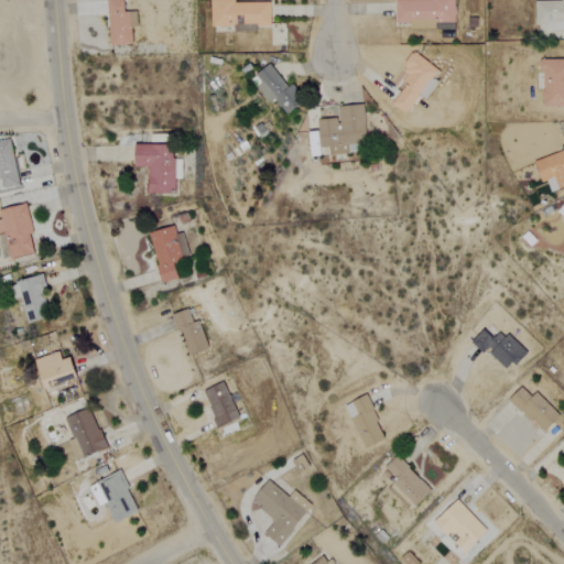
[(108,0),(110,45),(132,45),(132,28),(138,28),(138,11),(126,11),(125,0),(108,0)]
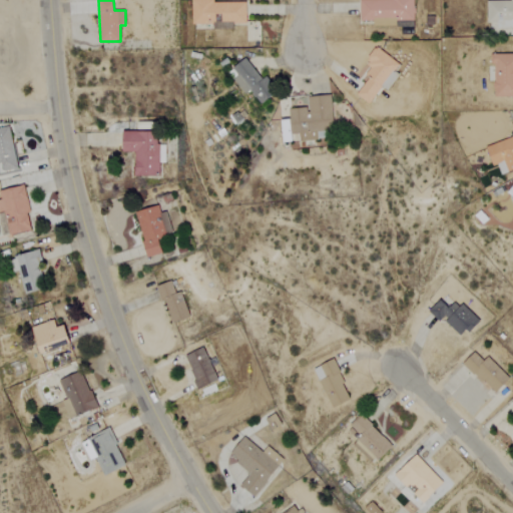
[(192,0),(192,24),(214,24),(214,29),(233,29),(233,24),(246,24),(246,3),(213,2),(212,0),(192,0)]
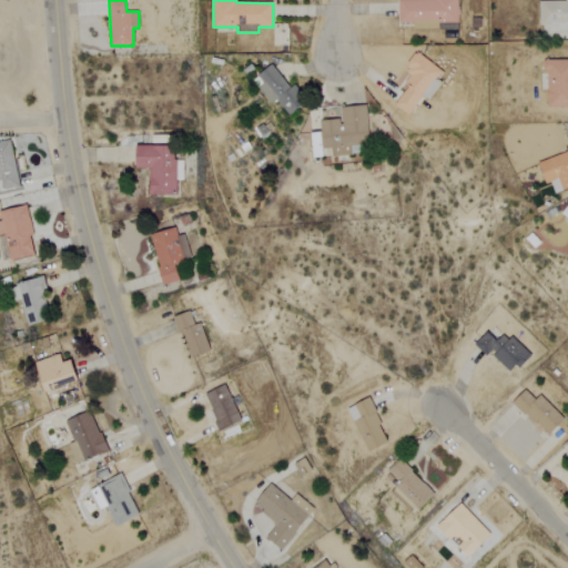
[(398,0),(398,23),(414,23),(414,29),(438,29),(438,23),(459,23),(458,0),(398,0)]
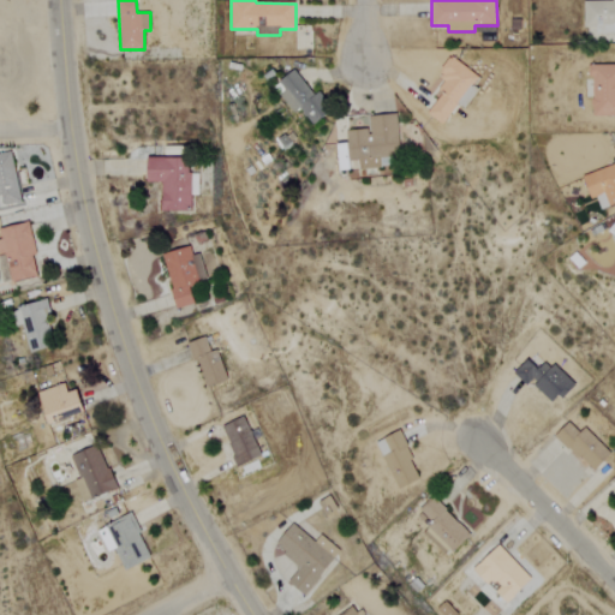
[(614,33),(614,0),(611,0),(613,1),(584,1),(584,29),(598,28),(598,33),(614,33)]
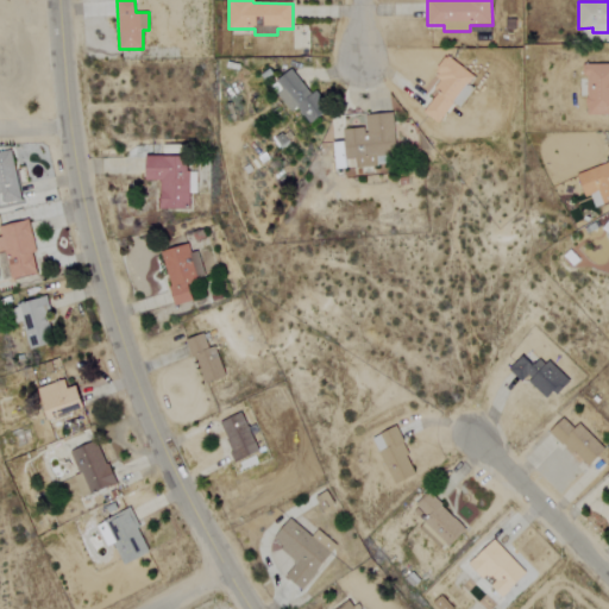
[(473,76),(446,56),(432,75),(440,81),(434,90),(438,93),(424,113),(439,125),(454,104),(460,108),(473,88),(468,85),(473,76)]
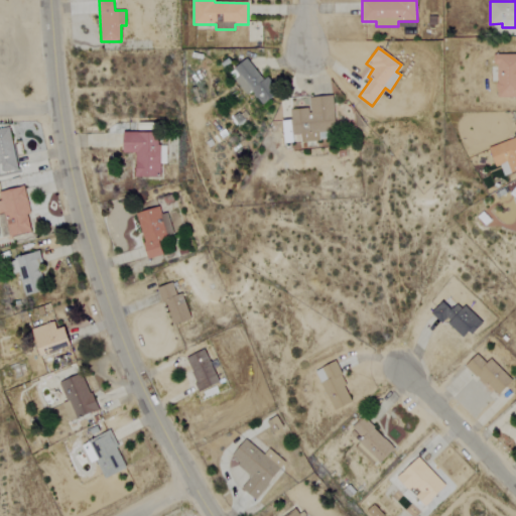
[(515,54),(497,54),(496,97),(515,97),(515,54)]
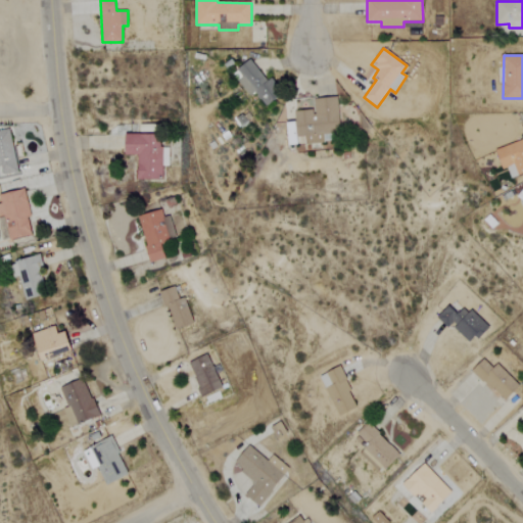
[(268,82),(250,59),(238,69),(243,78),(238,82),(249,96),(254,93),(266,107),(283,94),(272,79),(268,82)]
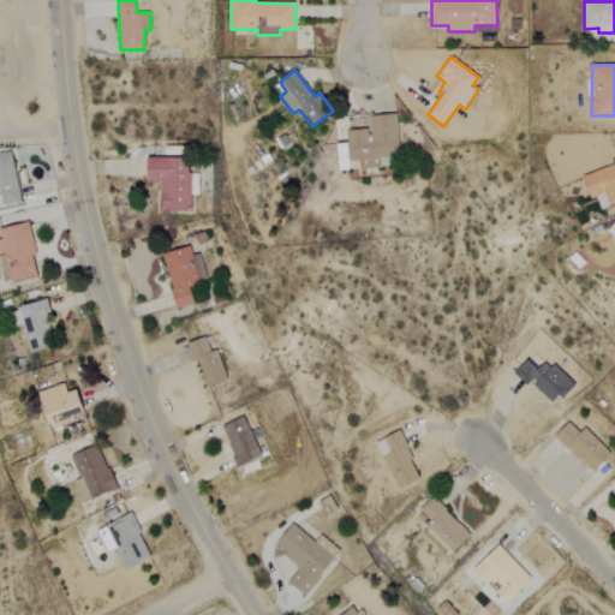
[(401,156),(398,114),(369,118),(370,130),(347,131),(350,161),(359,161),(360,169),(394,167),(393,157),(401,156)]
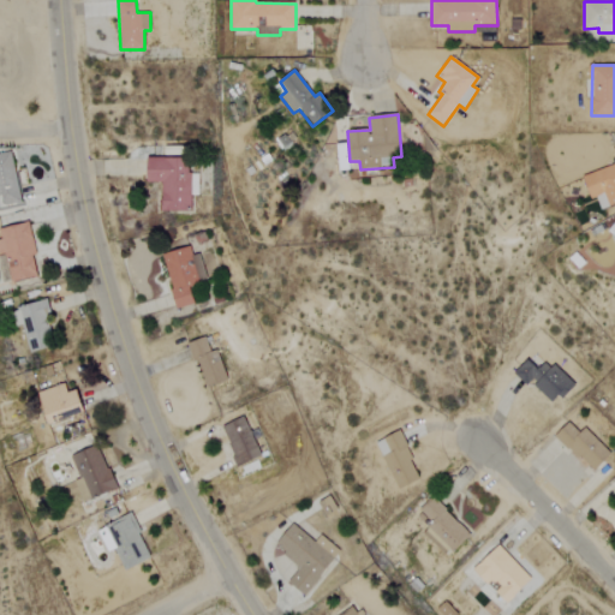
[(350,171),(348,144),(338,145),(339,171),(350,171)]
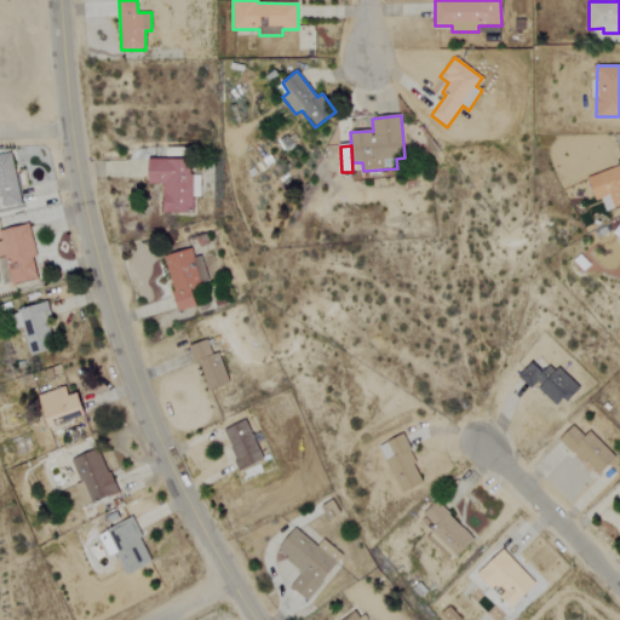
[(149,184),(164,184),(162,213),(193,213),(193,197),(200,197),(200,176),(189,176),(189,160),(149,159),(149,184)]
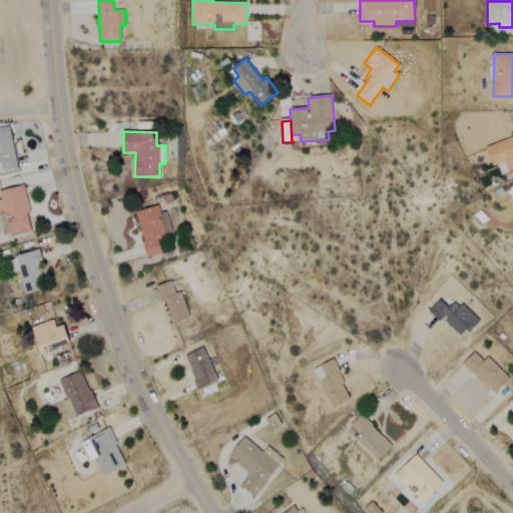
[(512,136),(486,147),(494,167),(498,165),(502,175),(512,170),(512,136)]
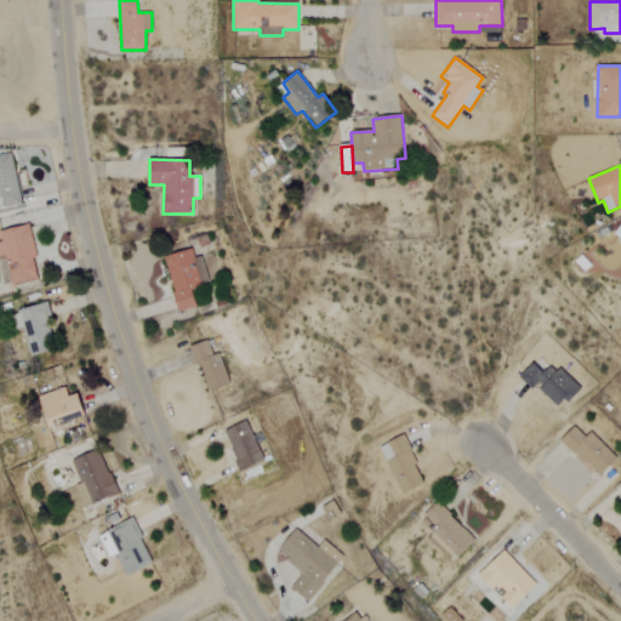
[(39,280),(29,224),(0,229),(0,257),(6,257),(10,285),(39,280)]
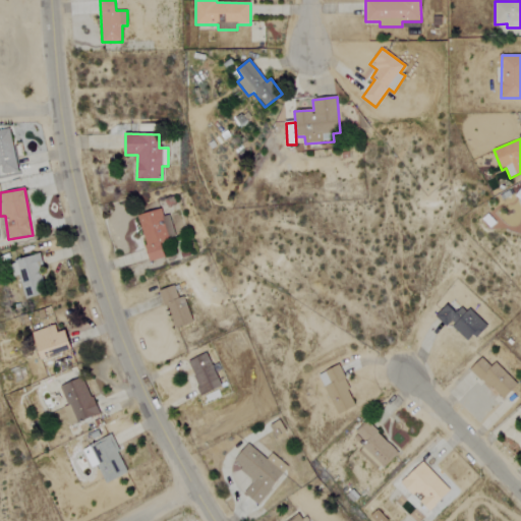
[(149,262),(164,258),(161,242),(174,239),(168,212),(139,218),(149,262)]
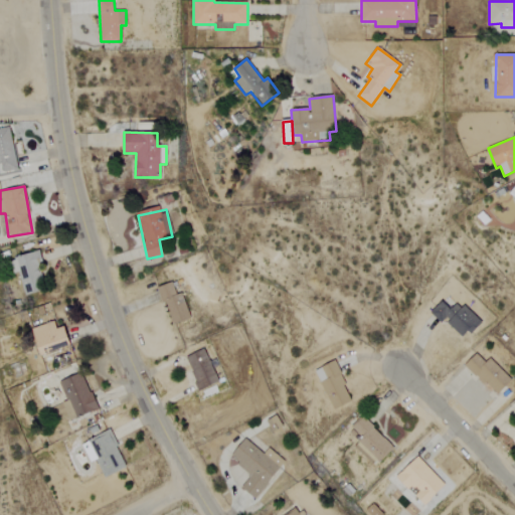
[(45,292),(38,251),(16,255),(22,295),(45,292)]
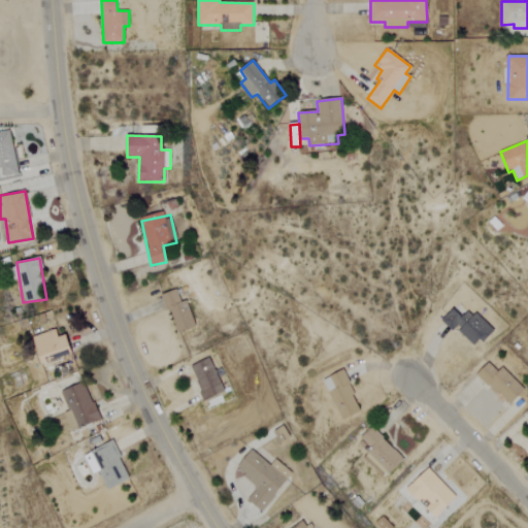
[(195,328),(187,300),(180,302),(176,290),(163,294),(175,334),(195,328)]
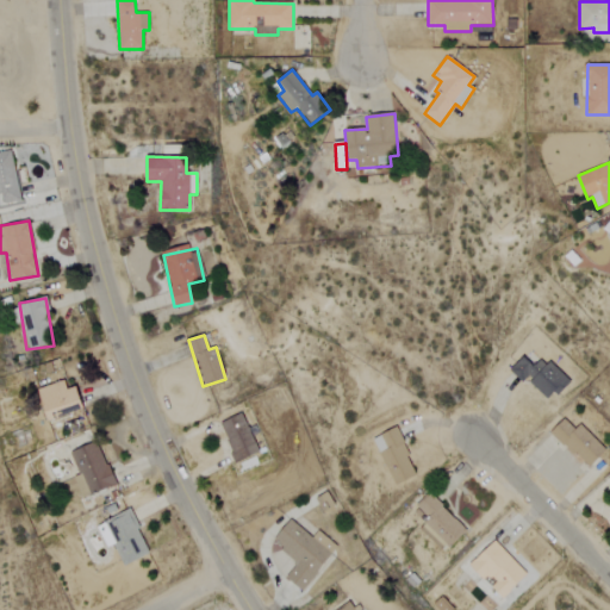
[(523,383),(527,379),(549,400),(567,381),(542,358),(534,367),(523,356),(510,371),(523,383)]
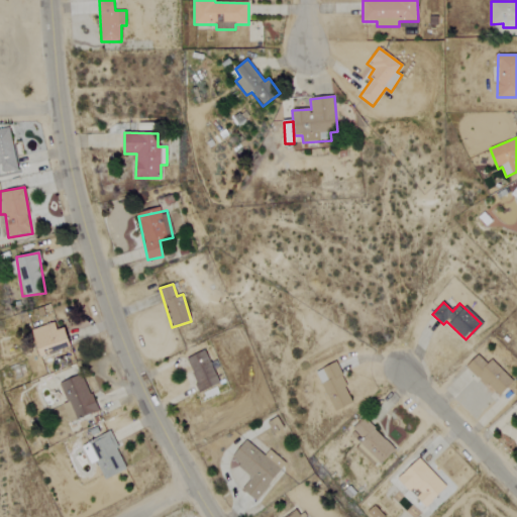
[(65,328),(58,330),(55,322),(33,331),(44,358),(73,346),(65,328)]
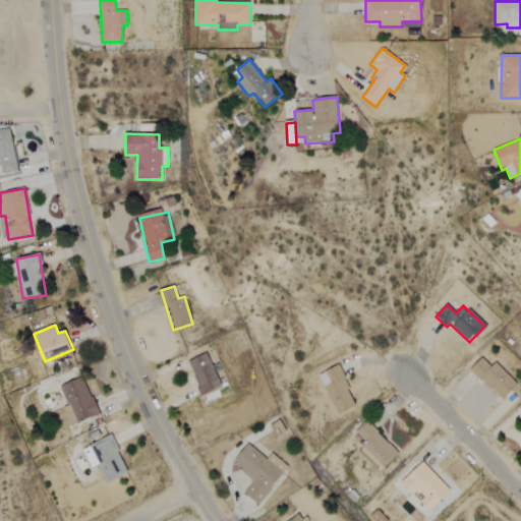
[(187,362),(201,395),(222,387),(208,353),(187,362)]
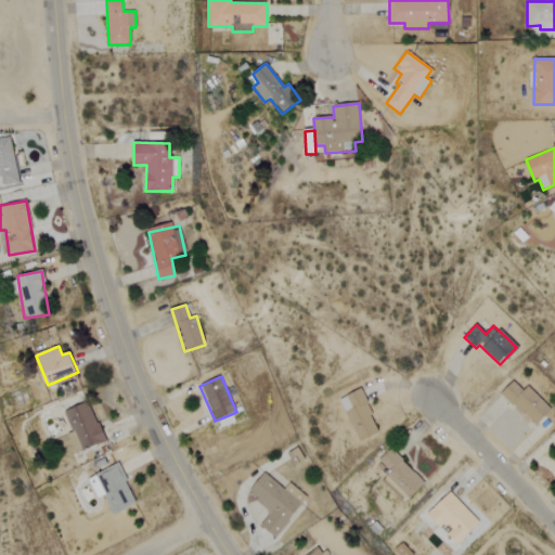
[(536,427),(552,410),(527,387),(523,391),(512,382),(501,394),(536,427)]
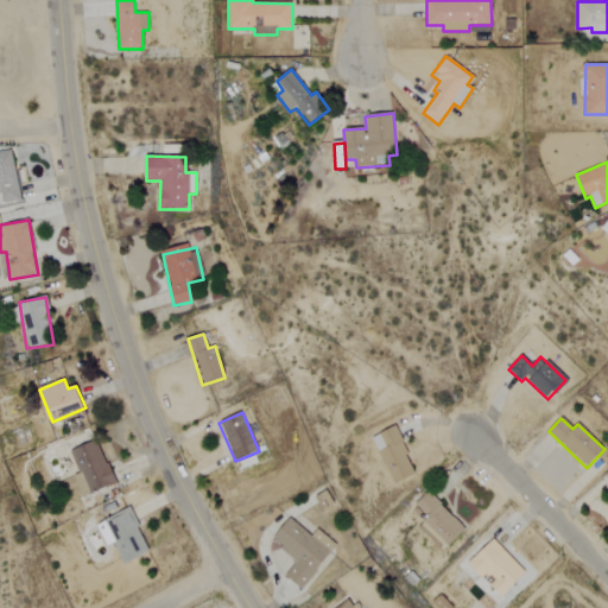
[(417,474),(394,426),(372,438),(394,485),(417,474)]
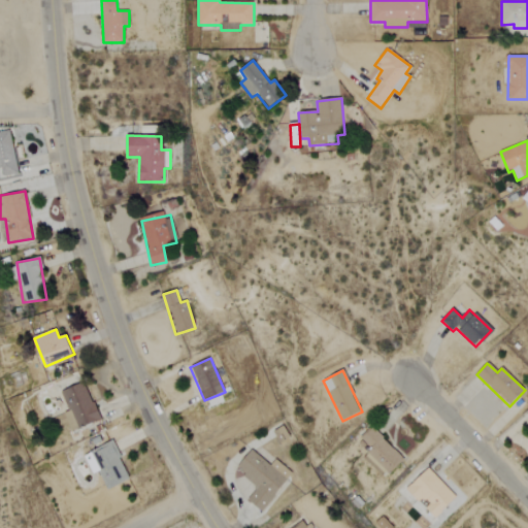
[(71,432),(100,420),(85,383),(61,392),(69,411),(64,414),(71,432)]
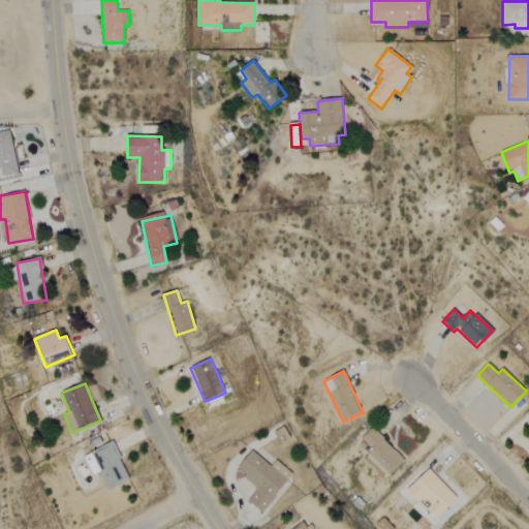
[(363,461),(384,479),(404,458),(371,429),(361,440),(372,449),(363,461)]
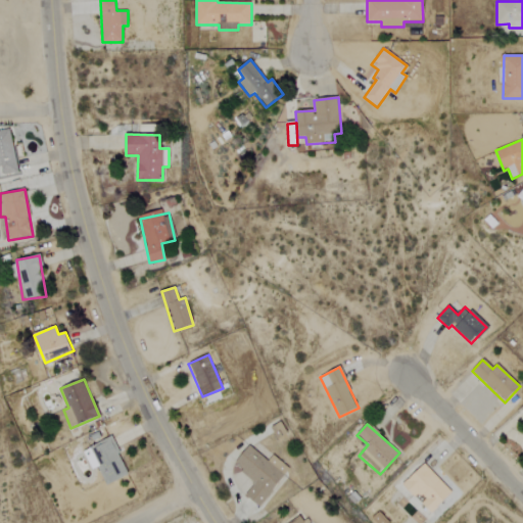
[(82,450),(91,470),(98,467),(106,485),(128,475),(111,437),(82,450)]
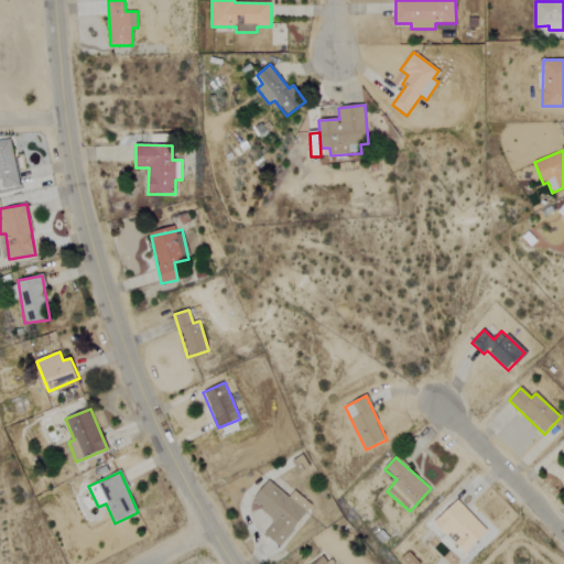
[(289,497),(268,481),(252,502),(274,519),(263,534),(282,548),(312,506),(293,491),(289,497)]
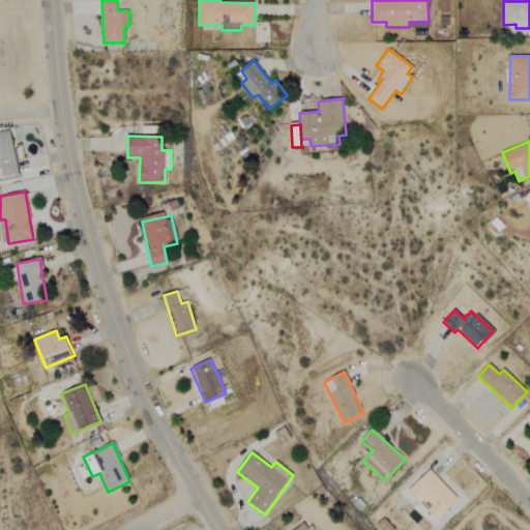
[(437,521),(459,500),(430,470),(409,491),(428,510),(437,521)]
